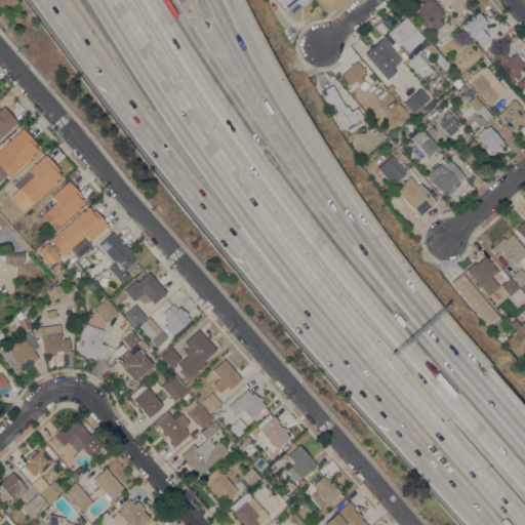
[(309,0),(291,15),(289,13),(289,14),(286,11),(287,10),(281,3),(280,4),(278,1),(277,0),(309,0)]
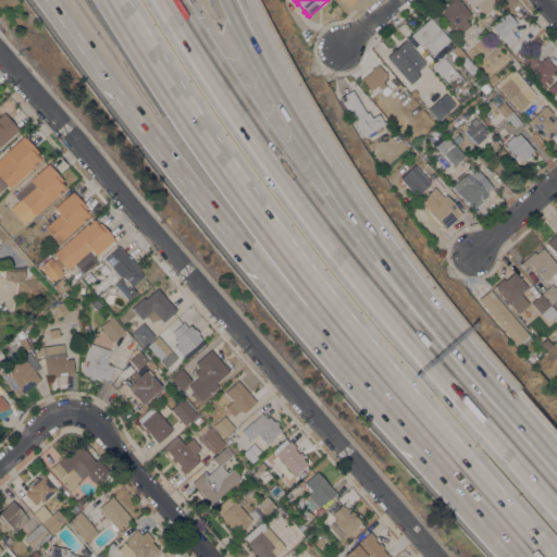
[(459,0),(471,13),(466,19),(465,17),(462,20),(466,23),(459,28),(456,25),(452,29),(440,16),(444,11),(443,9),(449,3),(448,2),(450,0),(459,0)]
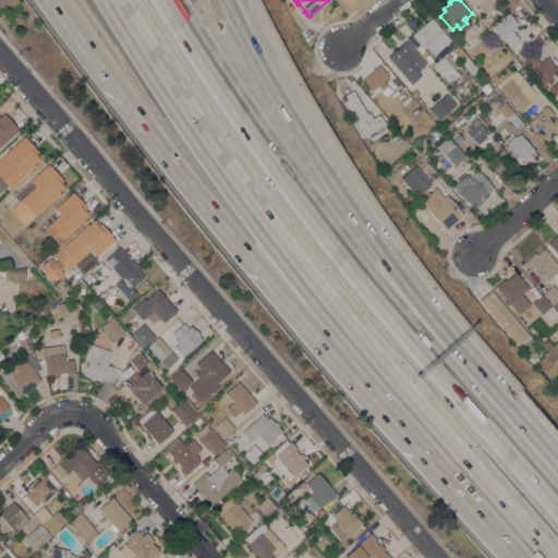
[(466,0),(496,0),(499,3),(485,15),(475,4),(473,7),(466,0)]
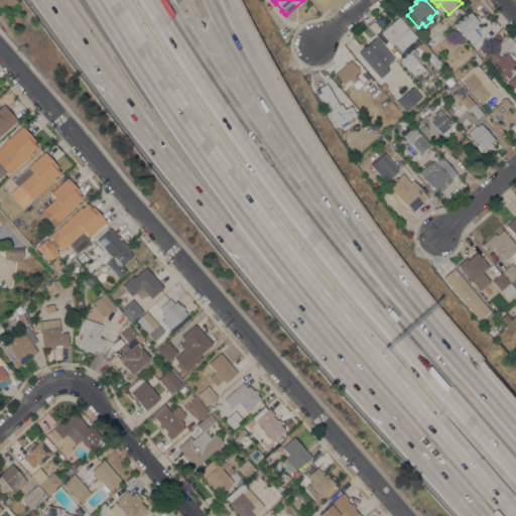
[(467,12),(465,11),(468,9),(479,22),(473,27),(481,35),(472,43),(465,34),(464,35),(454,23),(467,12)]
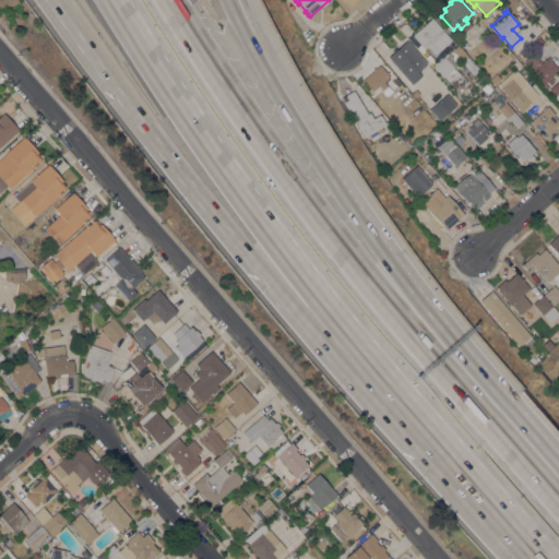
[(435,55),(430,49),(428,51),(426,47),(424,48),(412,35),(431,18),(451,39),(444,46),(435,55)]
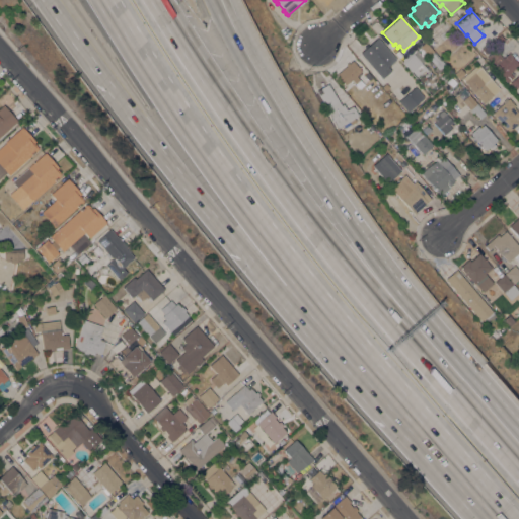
[(382,27),(377,32),(370,25),(376,20),(382,27)]
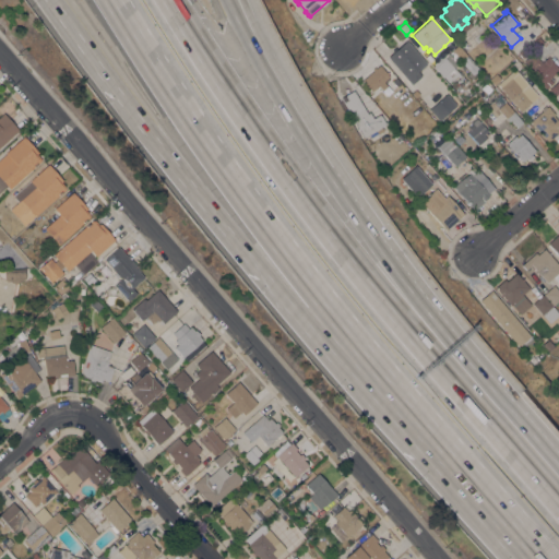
[(538,37),(544,43),(536,48),(532,44),(538,37)]
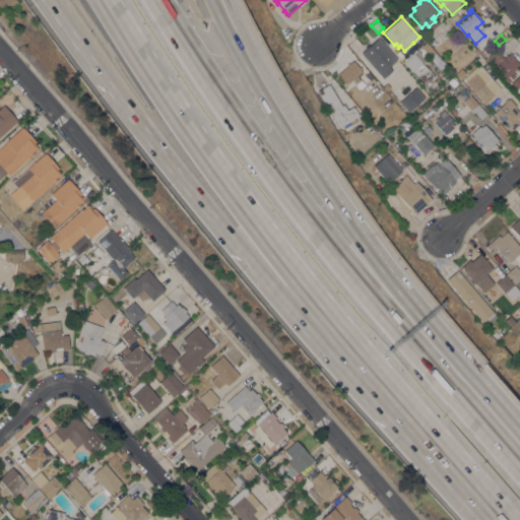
[(392,70),(383,78),(361,52),(378,37),(397,58),(388,66),(392,70)]
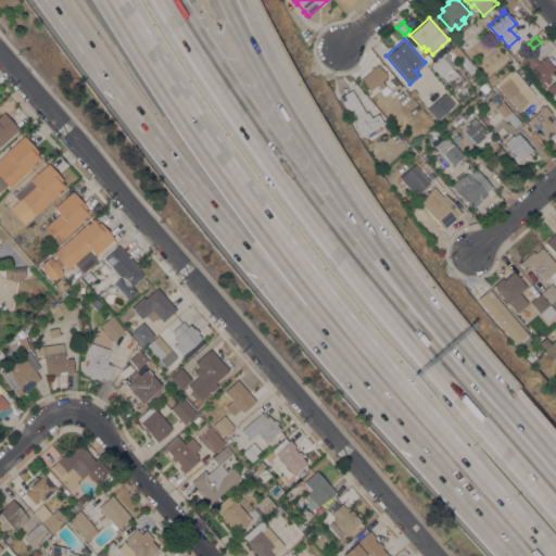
[(430,65),(442,55),(442,57),(446,52),(455,62),(455,63),(451,66),(458,75),(449,84),(441,75),(440,76),(430,65)]
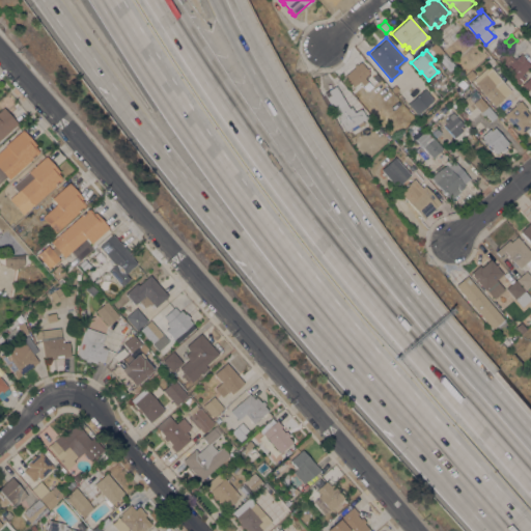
[(530,65),(515,80),(505,67),(497,58),(506,50),(513,59),(521,53),(530,65)]
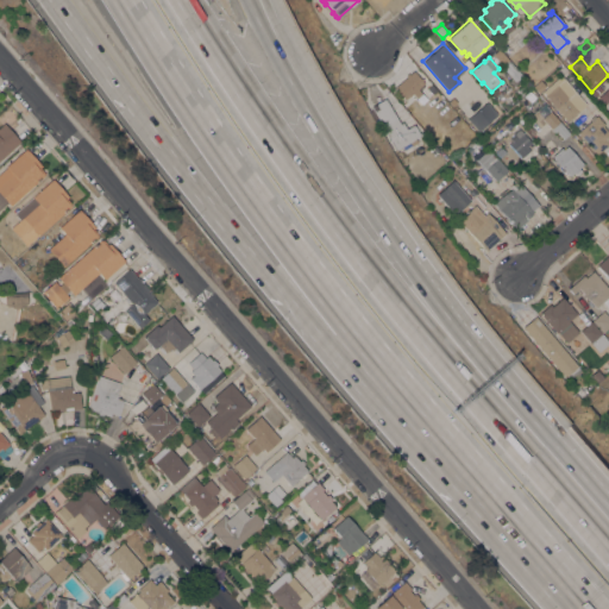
[(522,75),(515,81),(507,73),(504,75),(498,69),(498,68),(508,60),(522,75)]
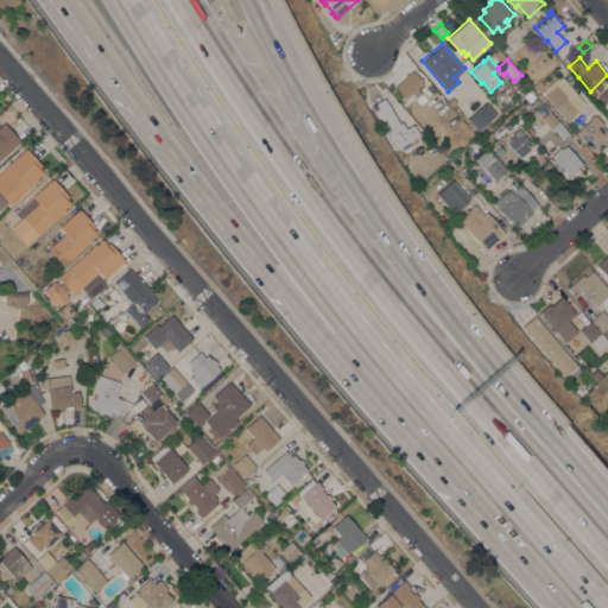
[(428,100),(422,93),(416,97),(412,93),(405,99),(394,87),(406,76),(405,75),(407,73),(409,74),(413,70),(416,74),(419,70),(422,69),(438,89),(437,90),(428,100)]
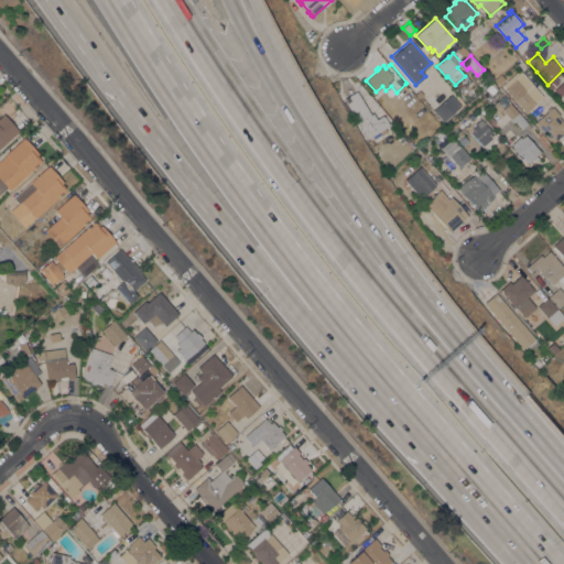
[(533,105),(533,106),(529,110),(529,109),(525,112),(523,110),(523,111),(520,108),(521,107),(501,85),(508,78),(509,79),(519,69),(543,96),(537,102),(533,105)]
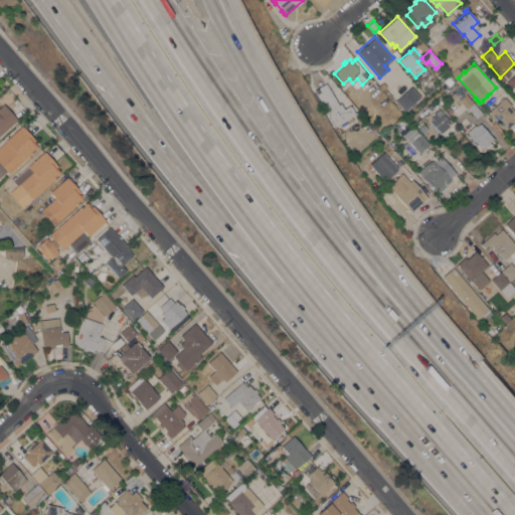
[(457,67),(461,72),(455,77),(451,72),(457,67)]
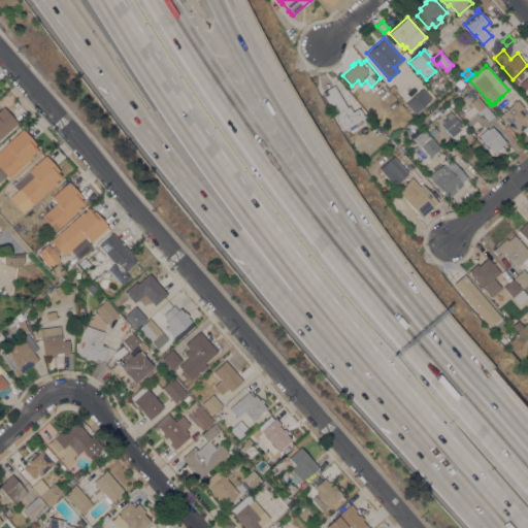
[(527,94),(524,90),(518,84),(527,76),(527,77),(527,94)]
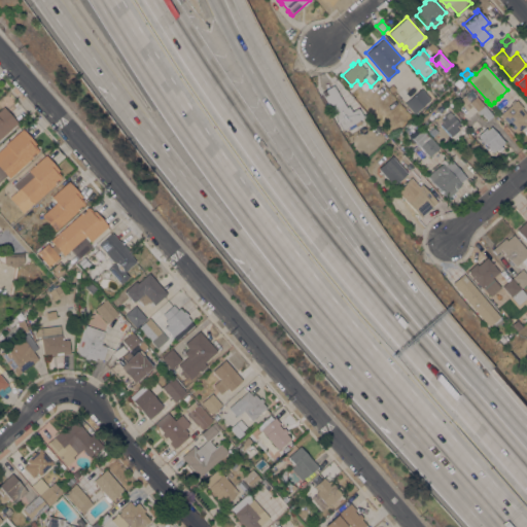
[(321,92),(334,84),(346,106),(348,105),(352,111),(358,107),(364,116),(344,129),(321,92)]
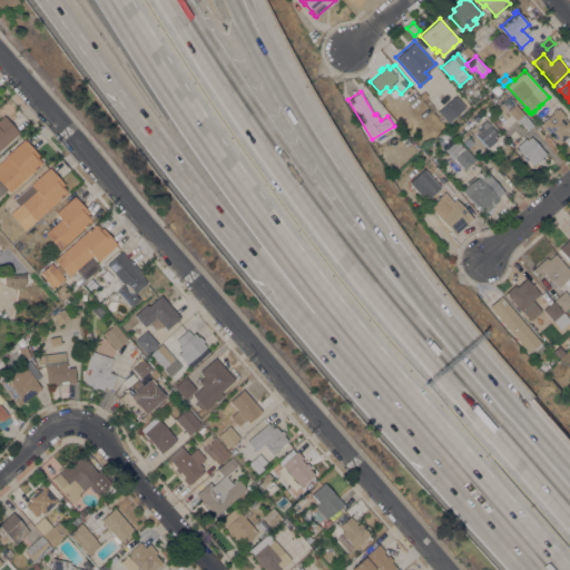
[(438,110),(455,95),(465,106),(448,121),(438,110)]
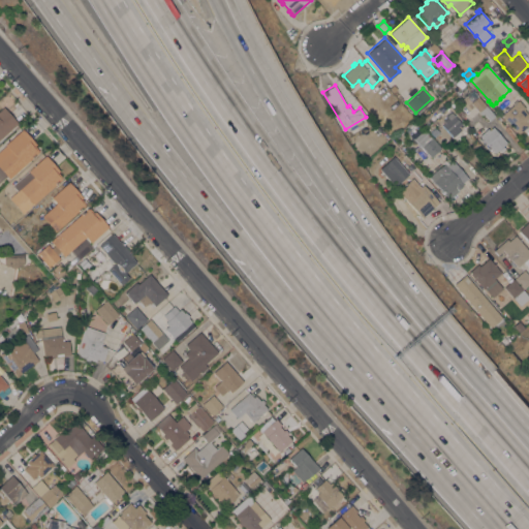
[(495,116),(489,120),(484,114),(481,115),(470,102),(477,96),(495,116)]
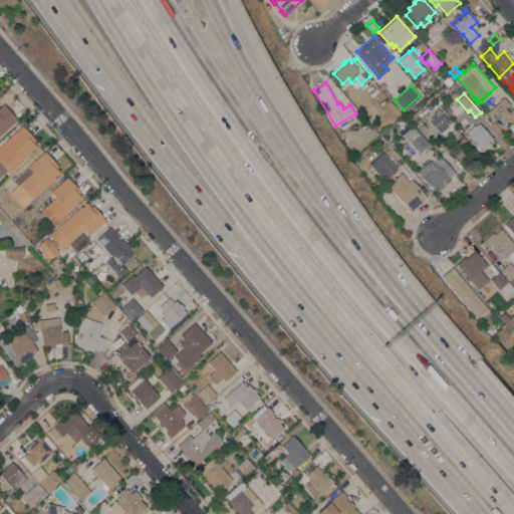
[(487,111),(499,101),(498,99),(501,97),(502,98),(503,97),(510,104),(509,105),(513,111),(513,115),(512,117),(513,120),(503,130),(487,111)]
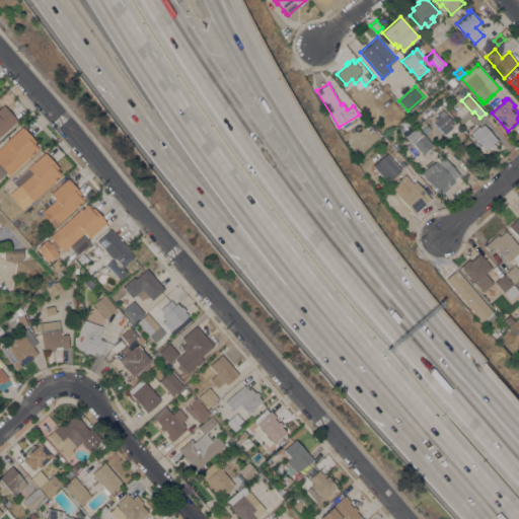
[(0,135),(0,106),(3,104),(17,121),(0,135)]
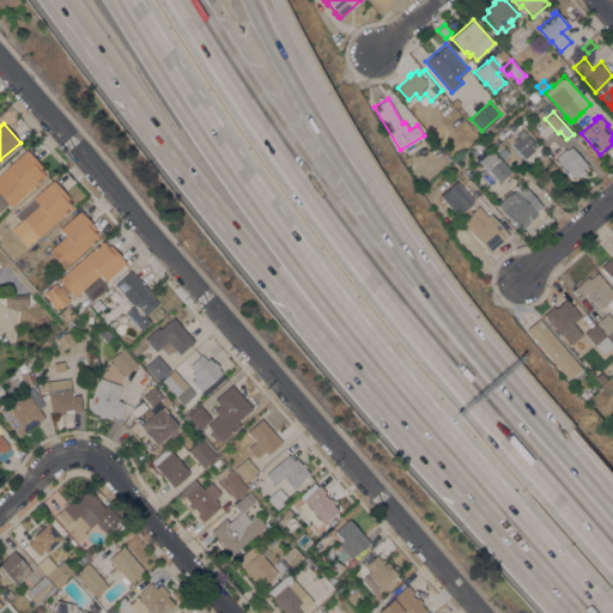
[(535,143),(530,147),(534,151),(525,158),(513,145),(516,141),(514,139),(517,135),(516,134),(523,128),(535,143)]
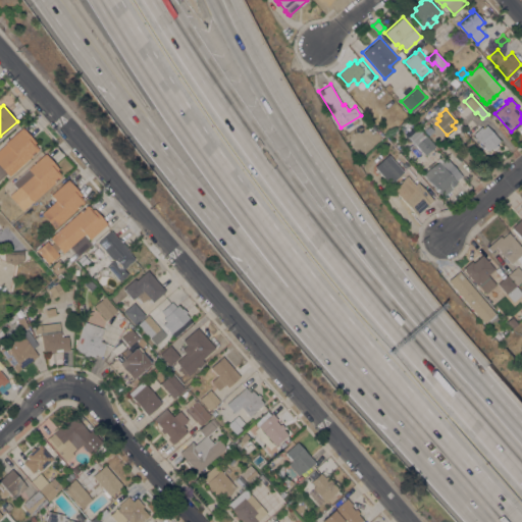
[(410,118),(414,121),(413,122),(414,123),(411,126),(410,125),(406,128),(403,125),(410,118)]
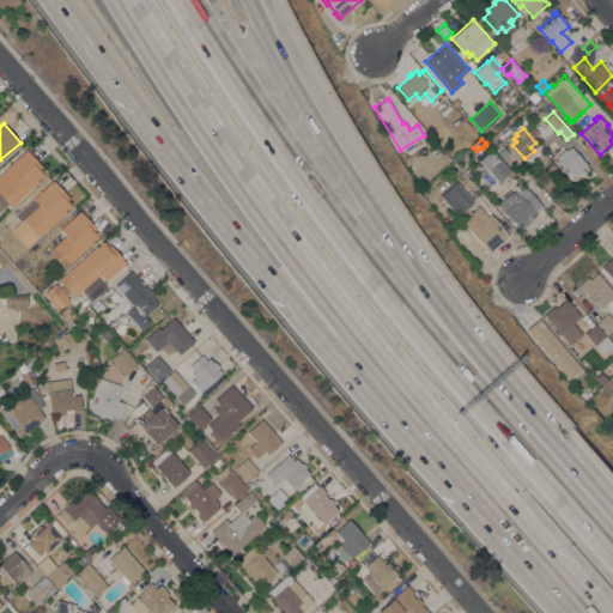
[(587,164),(582,169),(584,171),(580,176),(577,174),(572,177),(554,157),(565,149),(566,150),(571,146),(587,164)]
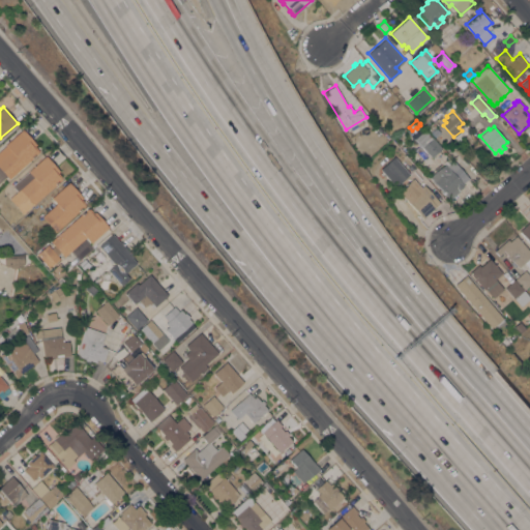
[(8,179),(6,176),(0,180),(0,149),(5,145),(4,145),(23,128),(36,144),(34,145),(38,150),(38,152),(8,179)]
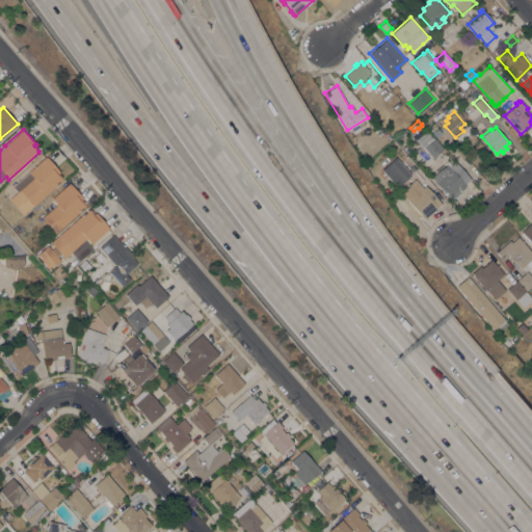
[(426,130),(443,149),(432,157),(417,139),(426,130)]
